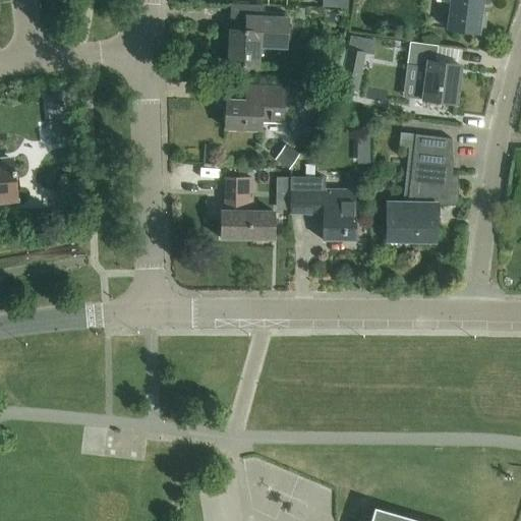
[(347,0),(323,0),(323,7),(347,8),(347,0)]
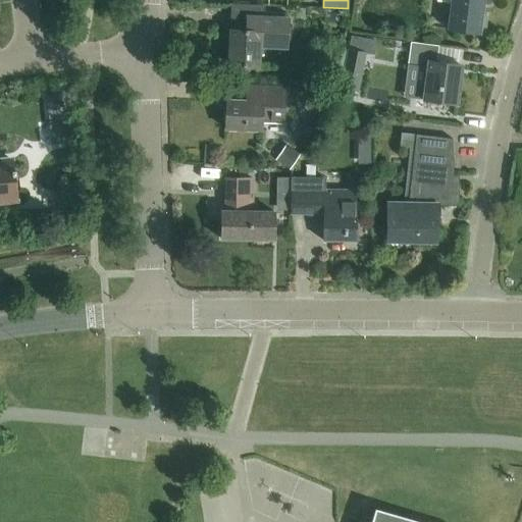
[(436,0),(436,1),(452,3),(448,30),(478,34),(479,32),(485,32),(487,15),(481,14),(482,0),(436,0)]
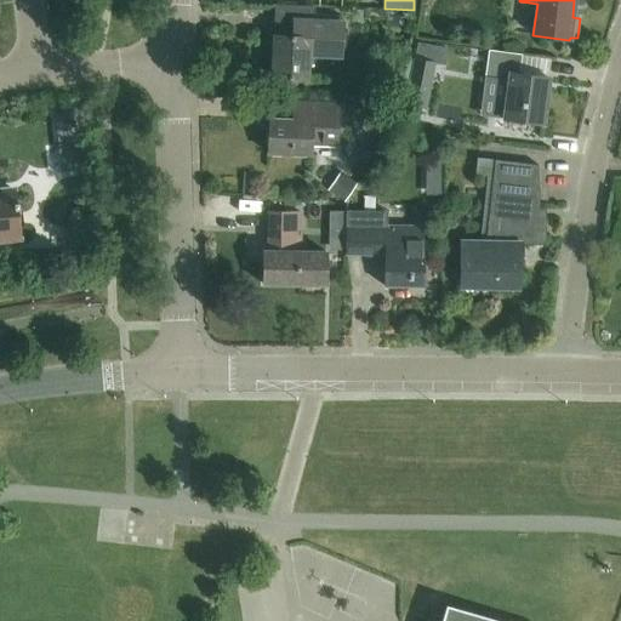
[(290,38),(272,36),(269,78),(307,79),(308,56),(340,58),(342,20),(291,17),(290,38)]
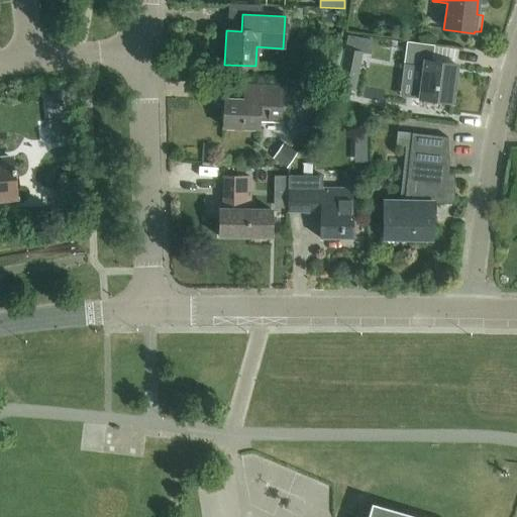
[(432,46),(405,43),(402,66),(423,69),(421,85),(413,84),(412,97),(419,98),(419,100),(451,104),(456,66),(430,63),(432,46)]
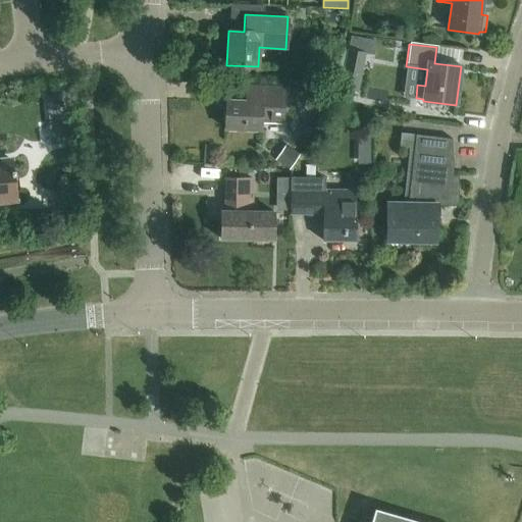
[(282,88),(245,86),(244,102),(225,102),(224,128),(260,131),(260,121),(280,122),(282,88)]
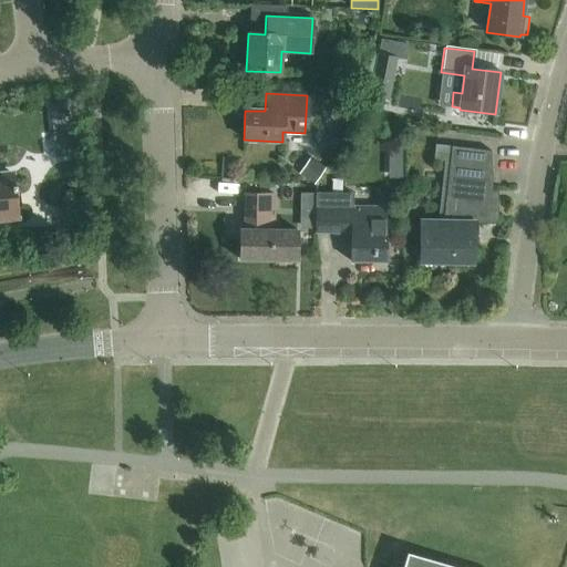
[(79,143),(61,145),(62,154),(80,153),(79,143)]
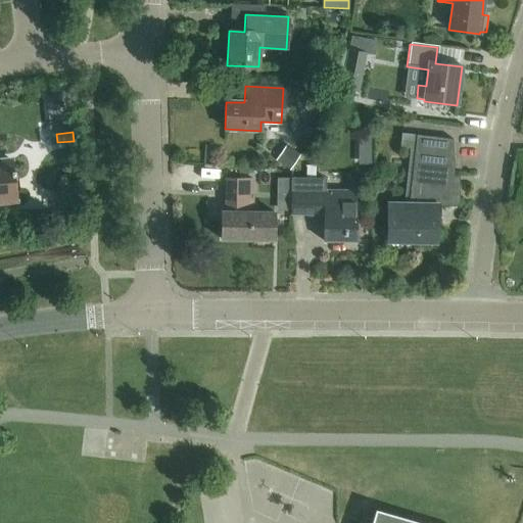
[(440,139),(414,136),(407,203),(387,203),(386,242),(437,243),(437,205),(460,208),(463,187),(459,183),(450,141),(450,140),(449,140),(440,139)]
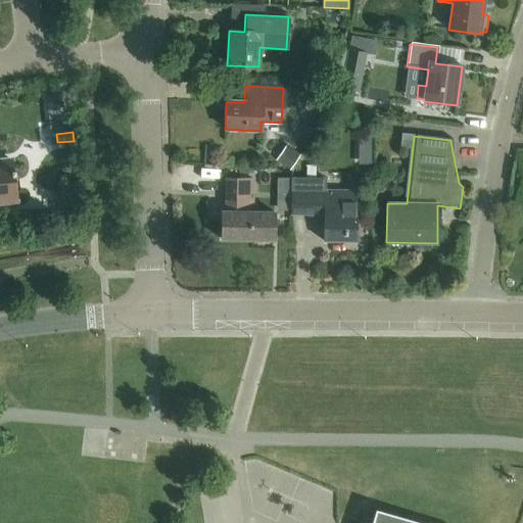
[(0,160),(0,203),(14,202),(10,160),(0,160)]
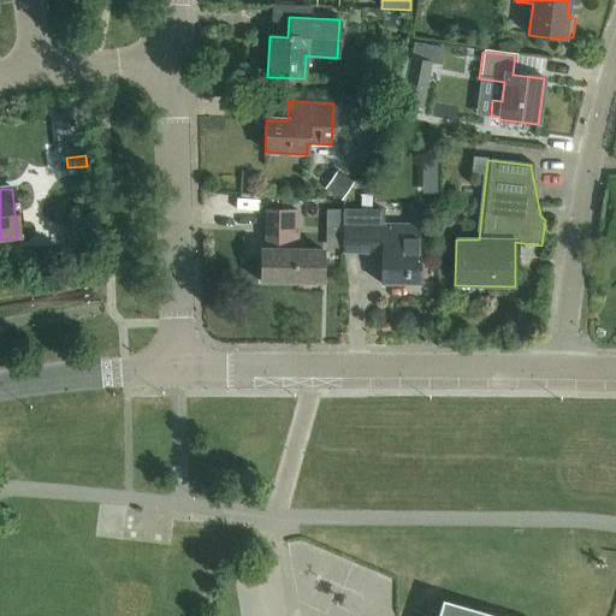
[(297,212),(265,212),(265,250),(260,250),(260,283),(321,284),(323,252),(297,250),(297,235),(292,235),(292,227),(297,227),(297,212)]
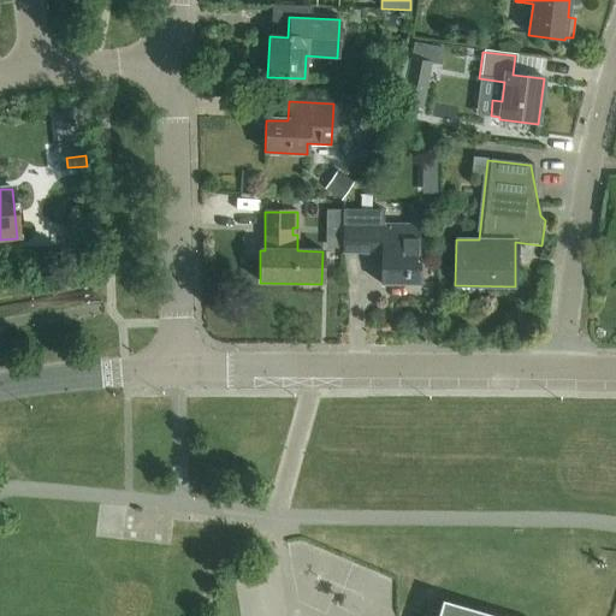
[(381,213),(343,212),(342,247),(356,248),(357,230),(381,231),(380,284),(419,285),(420,225),(381,225),(381,213)]
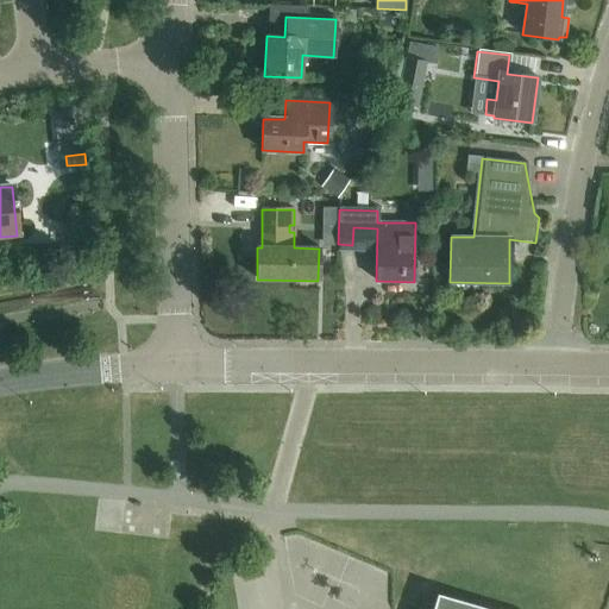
[(338,230),(325,228),(324,244),(337,244),(338,230)]
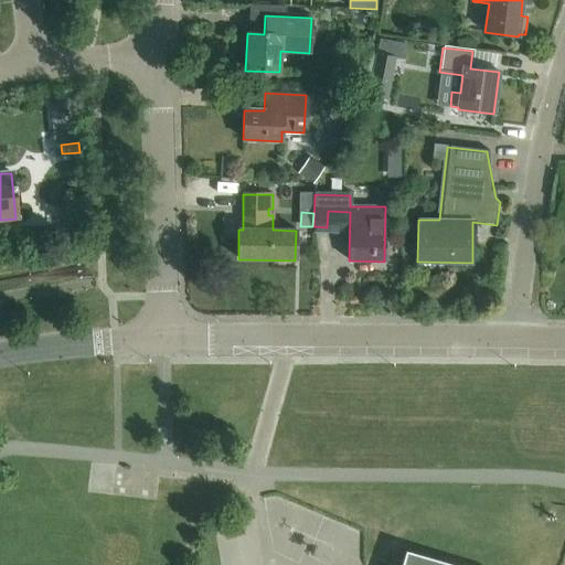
[(454,564),(406,552),(402,564),(454,564)]
